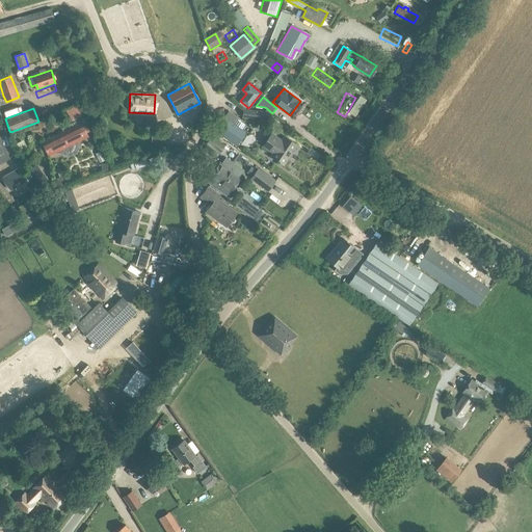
[(243,109),(242,117),(263,120),(264,111),(243,109)]
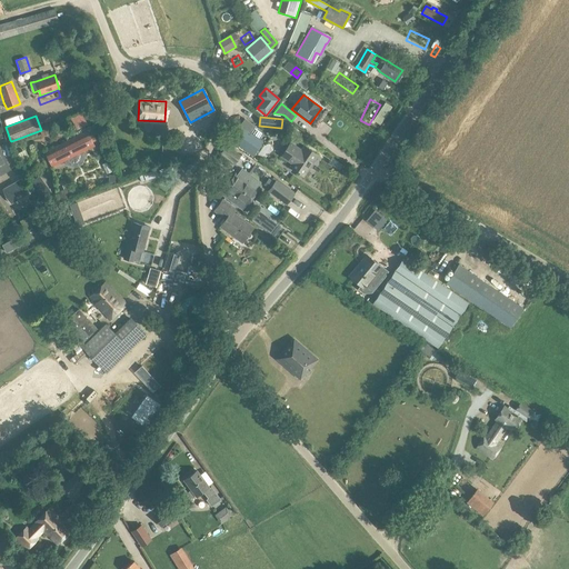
[(245,120),(231,140),(253,155),(262,142),(248,132),(253,126),(245,120)]
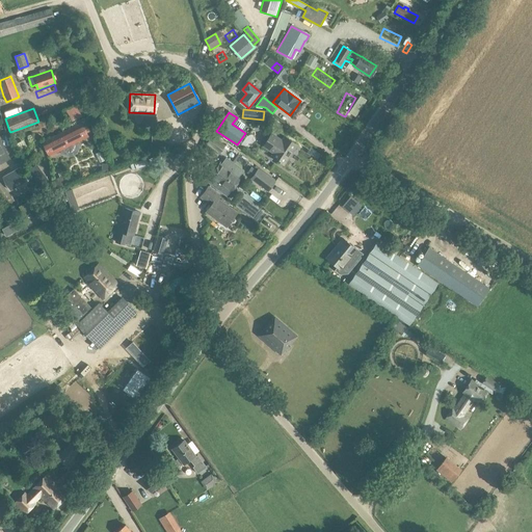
[(43,142),(48,155),(87,135),(81,124),(43,142)]
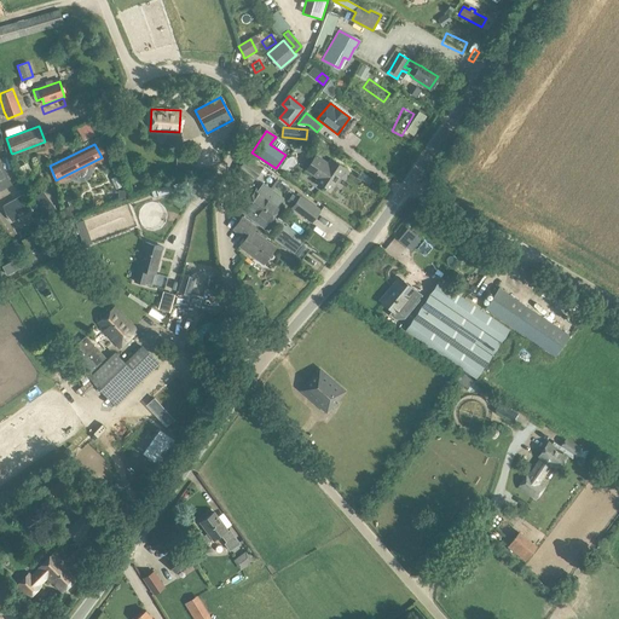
[(331,158),(329,162),(316,154),(305,169),(317,178),(316,181),(330,191),(346,168),(331,158)]
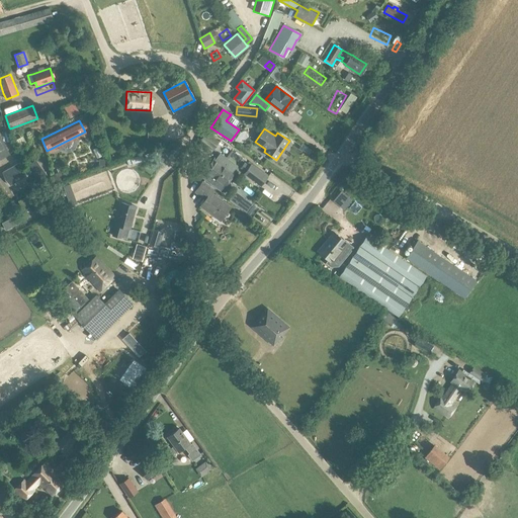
[(163,132),(157,132),(157,138),(154,138),(154,144),(163,144),(163,132)]
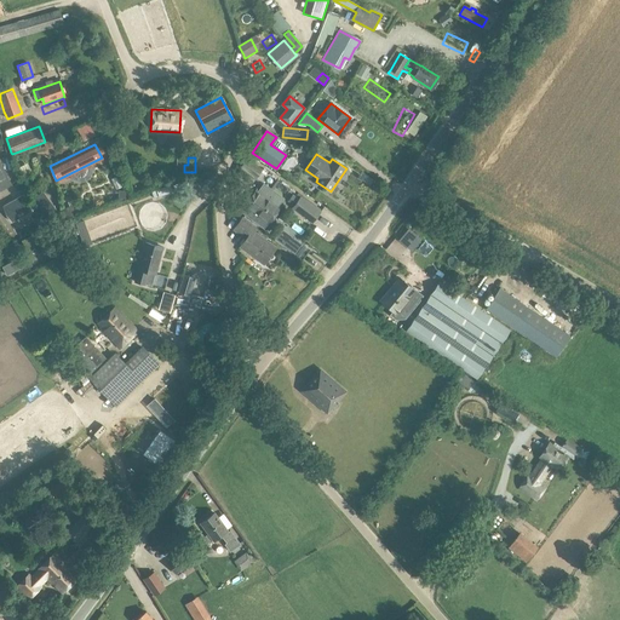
[(244,168),(240,173),(247,179),(251,174),(256,178),(262,170),(247,159),(241,167),(244,168)]
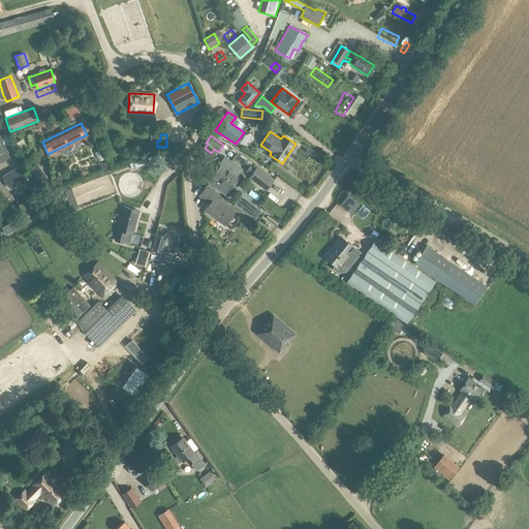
[(0,161),(8,157),(2,146),(0,139),(0,161)]
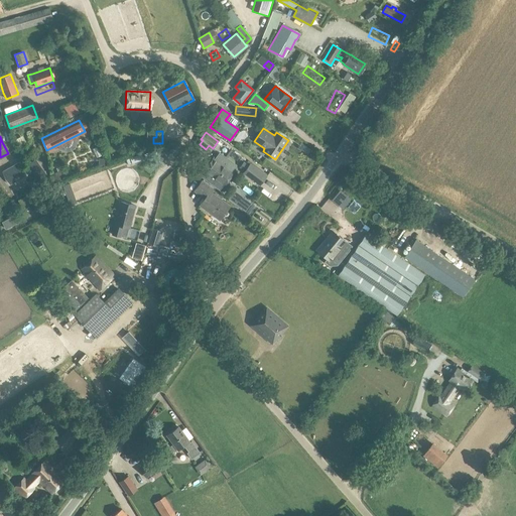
[(22,143),(16,146),(20,153),(26,150),(22,143)]
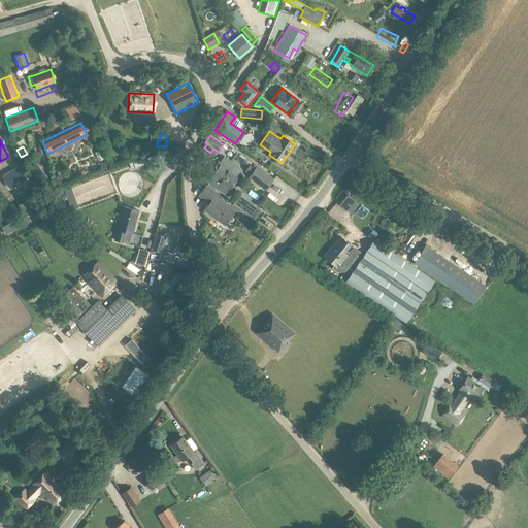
[(210,176),(207,180),(216,187),(229,169),(233,162),(225,156),(220,163),(219,162),(208,175),(210,176)]
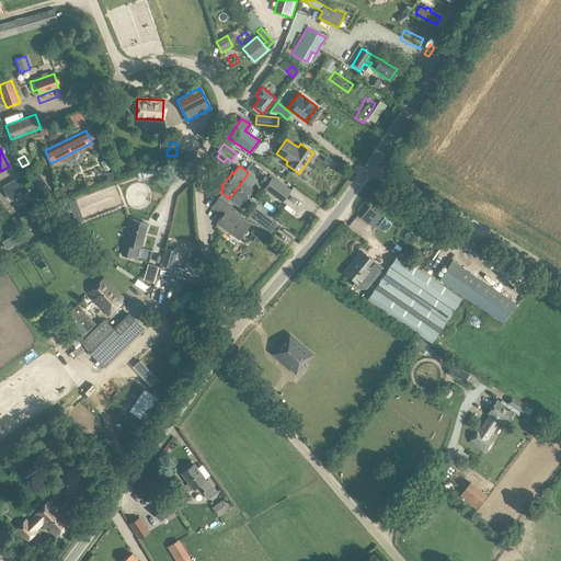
[(155,168),(138,173),(140,179),(157,173),(155,168)]
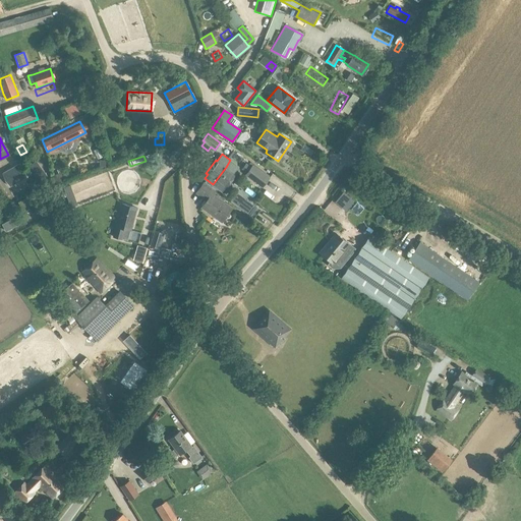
[(322,159),(316,166),(322,170),(328,164),(322,159)]
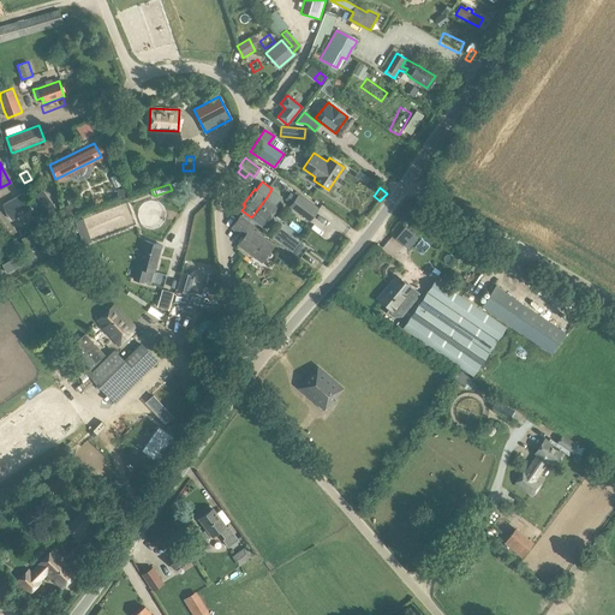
[(267,197),(251,218),(263,226),(266,221),(278,204),(276,204),(282,196),(272,189),(267,197)]
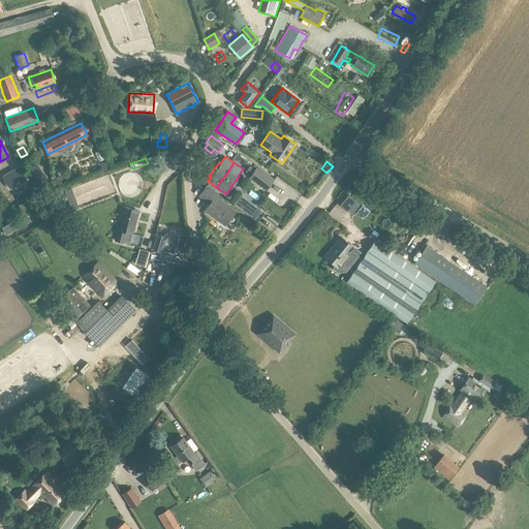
[(36,163),(27,169),(40,187),(49,181),(36,163)]
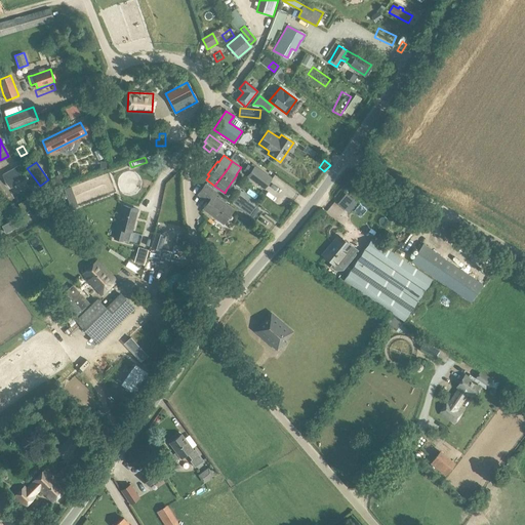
[(9,188),(29,177),(21,163),(2,174),(9,188)]
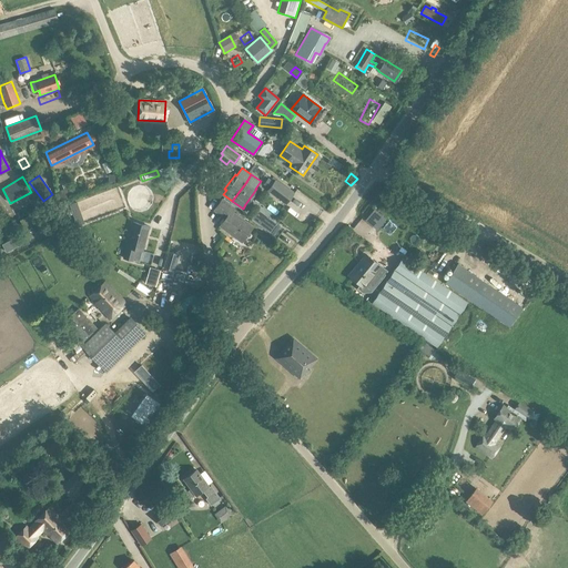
[(275,181),(269,190),(286,203),(293,194),(275,181)]
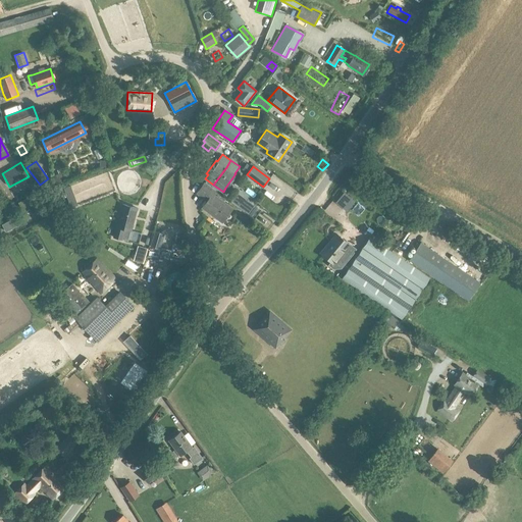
[(54,186),(64,181),(60,172),(51,176),(54,186)]
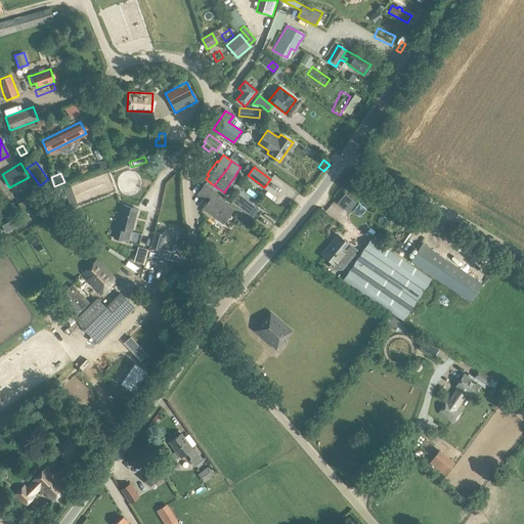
[(36,182),(29,185),(33,193),(40,190),(36,182)]
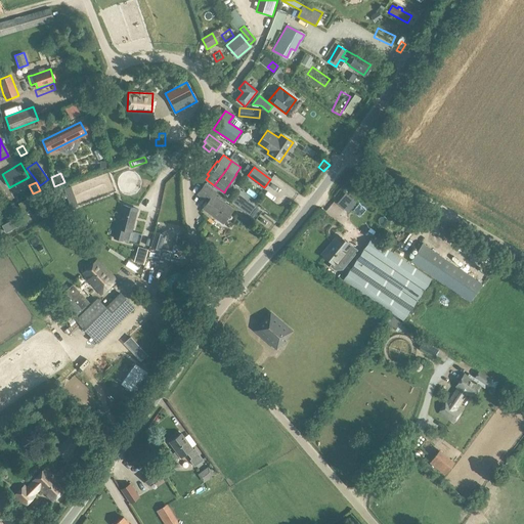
[(222,223),(232,209),(213,194),(215,191),(205,183),(198,193),(208,201),(203,209),(222,223)]
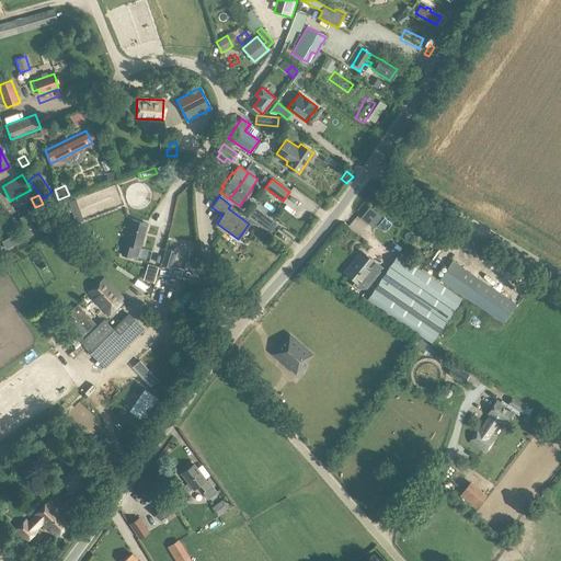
[(76,199),(69,203),(77,222),(83,220),(76,199)]
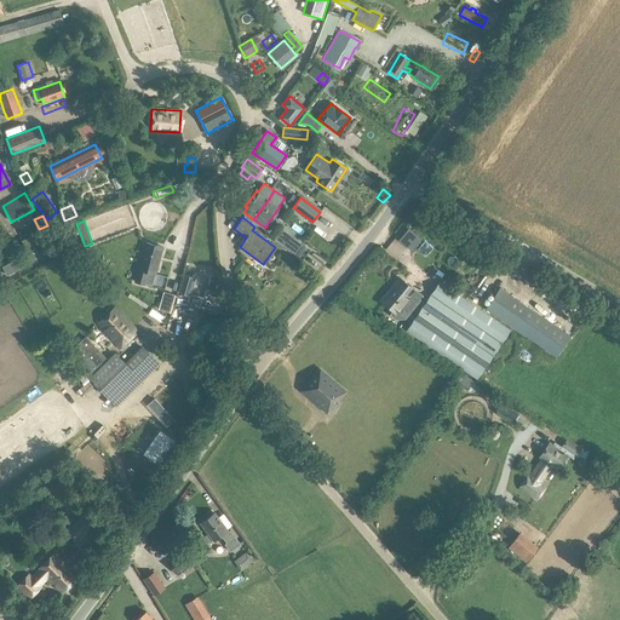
[(292,237),(285,246),(294,253),(302,245),(292,237)]
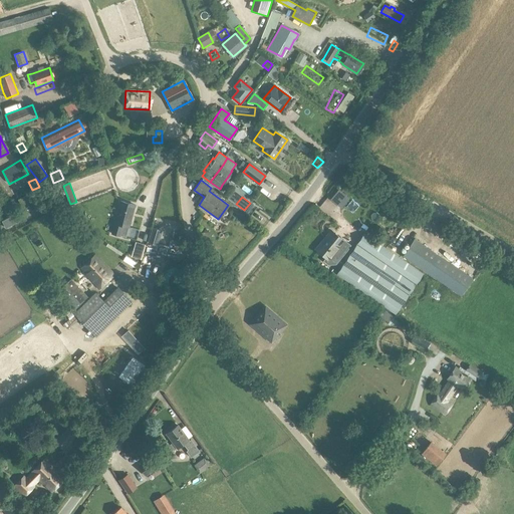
[(119,201),(114,223),(113,223),(111,233),(119,235),(122,225),(129,227),(135,205),(119,201)]
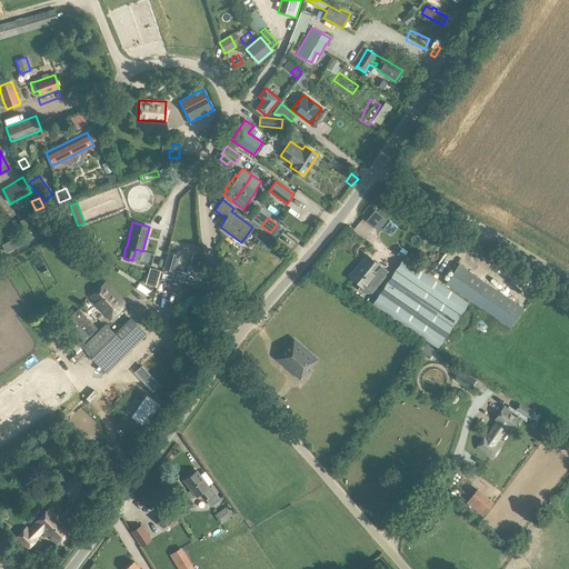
[(440,232),(443,227),(436,222),(432,228),(440,232)]
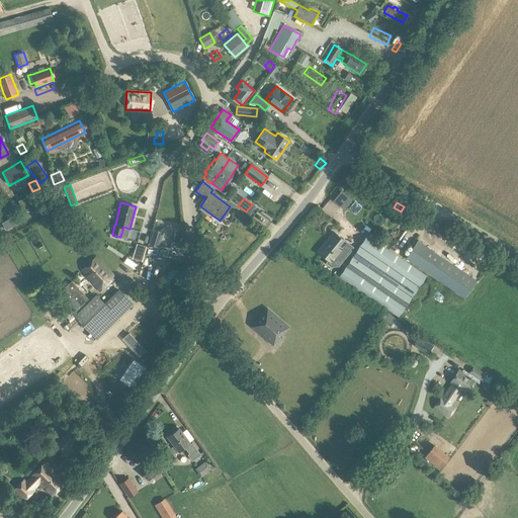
[(3,223),(6,230),(20,222),(11,203),(5,206),(11,219),(3,223)]
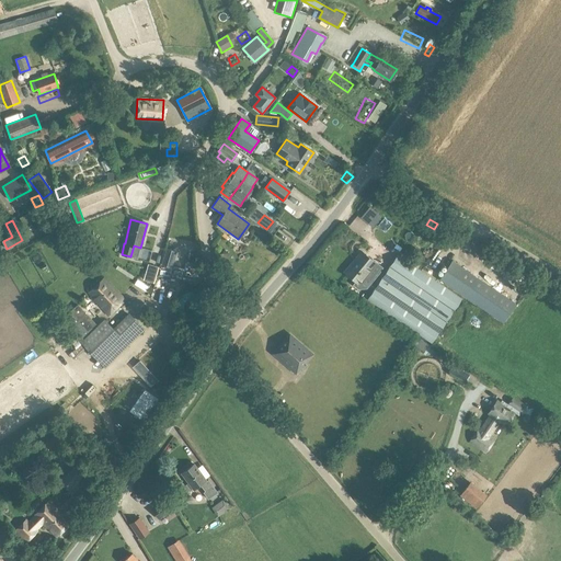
[(55,222),(46,226),(49,233),(58,229),(55,222)]
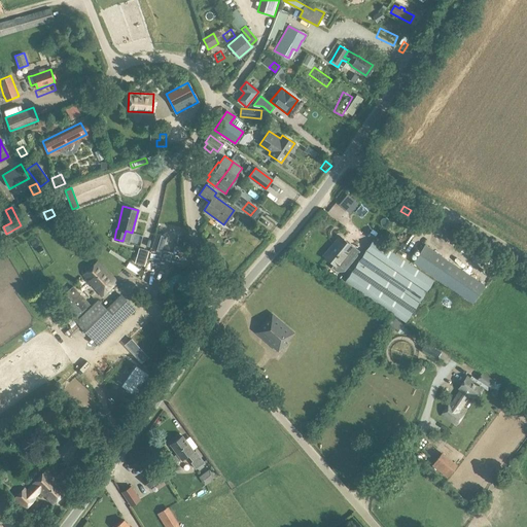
[(166,237),(156,234),(151,249),(161,252),(166,237)]
